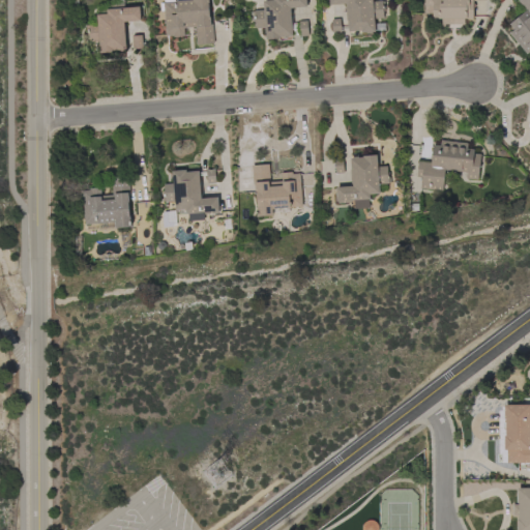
[(107,4),(112,4),(112,0),(122,0),(123,8),(139,7),(140,21),(124,22),(126,50),(113,51),(113,52),(99,53),(98,41),(89,42),(89,38),(87,38),(87,33),(88,33),(87,29),(86,29),(86,26),(88,26),(88,25),(97,24),(96,15),(107,15),(107,9),(107,4)]
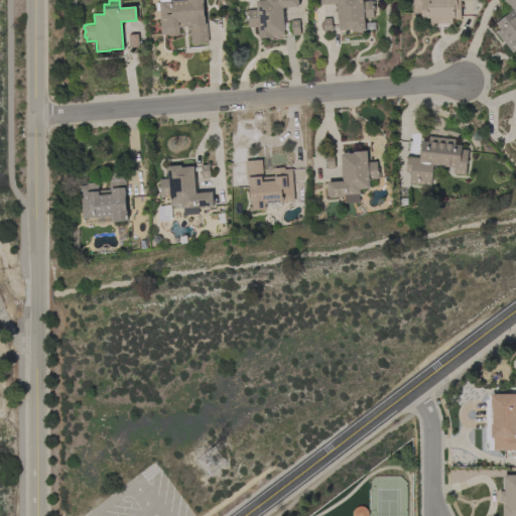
[(159,0),(168,0),(168,2),(187,0),(203,0),(204,3),(203,3),(204,16),(205,16),(205,24),(207,24),(208,42),(190,43),(189,26),(178,27),(179,35),(168,36),(168,34),(161,35),(158,2),(160,2),(159,0)]
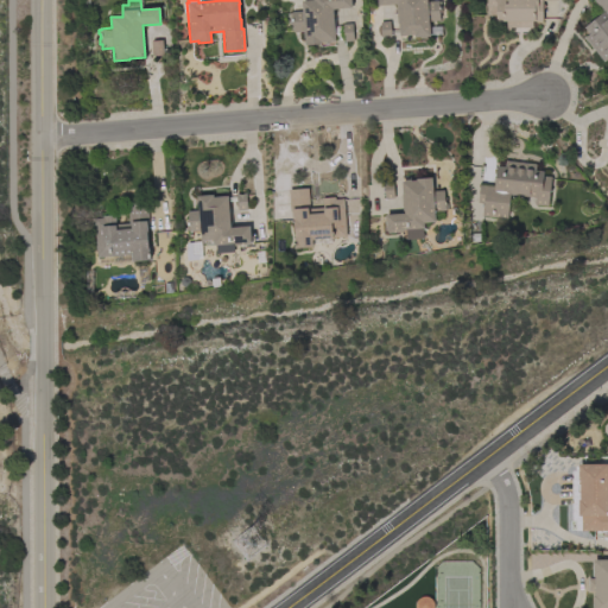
[(350,0),(352,8),(333,10),(334,27),(342,26),(342,24),(352,23),(353,40),(343,42),(343,39),(335,39),(335,42),(330,42),(330,43),(325,44),(325,43),(321,43),(321,44),(305,45),(304,32),(292,33),(292,25),(290,25),(290,21),(291,21),(291,19),(290,19),(289,14),(291,14),(291,13),(302,12),(302,1),(312,0),(350,0)]
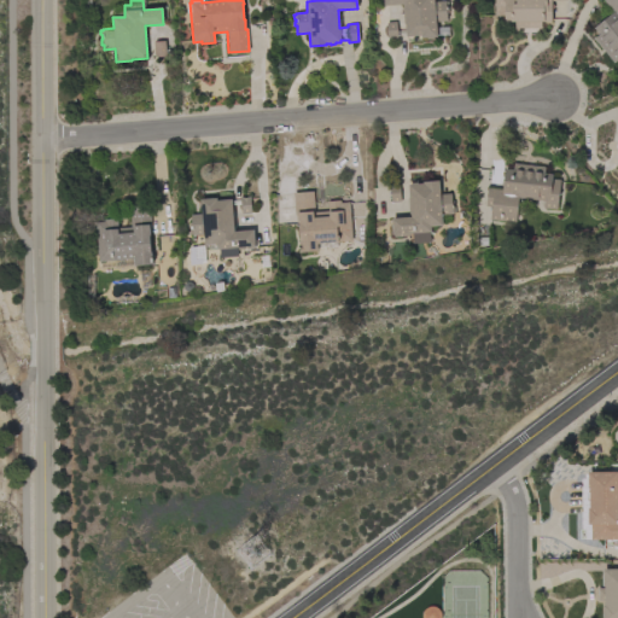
[(433,0),(435,3),(445,1),(445,3),(447,1),(448,6),(447,6),(447,10),(448,10),(449,13),(445,13),(447,22),(436,22),(437,36),(432,38),(432,39),(426,40),(426,38),(421,39),(421,36),(406,38),(404,24),(403,24),(402,5),(384,6),(383,0),(433,0)]
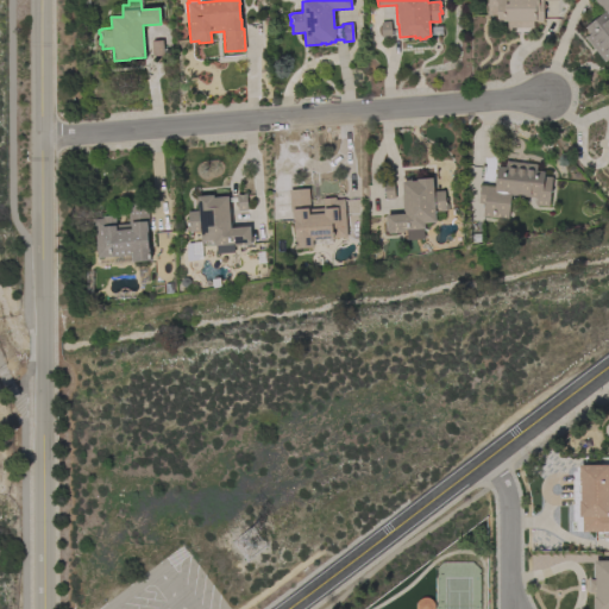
[(558,0),(558,1),(542,1),(542,5),(545,5),(545,8),(542,8),(542,22),(533,22),(533,29),(507,29),(507,22),(496,22),(496,16),(487,16),(487,0),(558,0)]
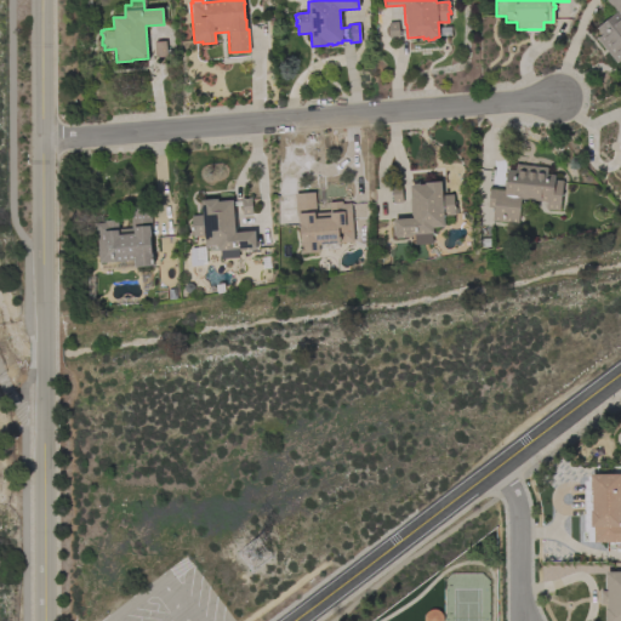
[(597,39),(602,35),(597,28),(615,12),(605,0),(620,0),(620,60),(616,63),(597,39)]
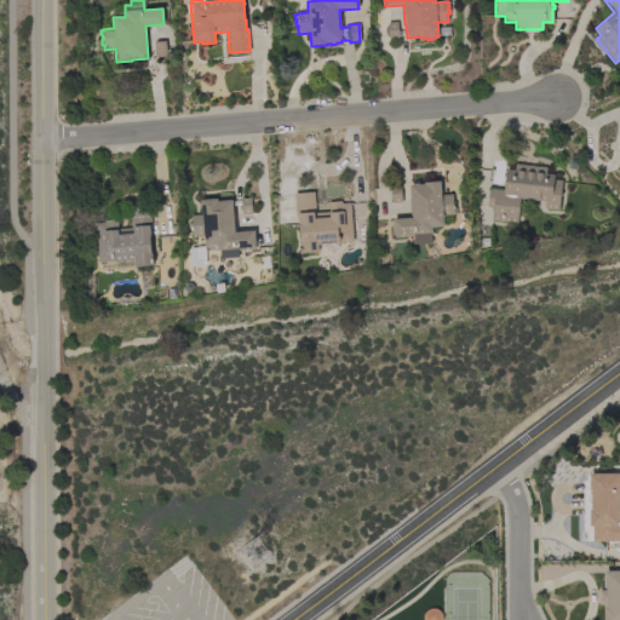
[(154,42),(165,41),(166,51),(170,50),(170,56),(166,56),(167,57),(155,58),(154,42)]
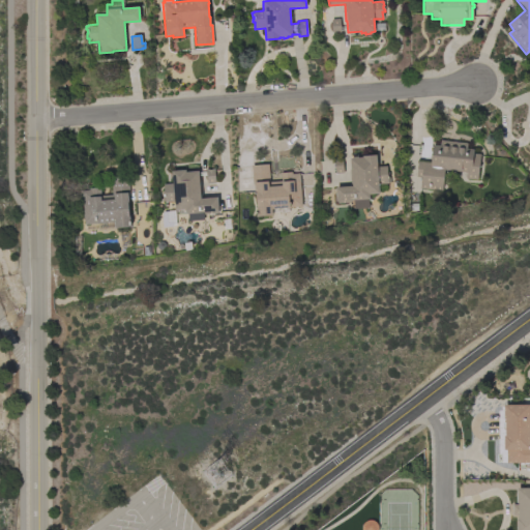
[(467,143),(466,149),(473,150),(473,154),(480,154),(477,180),(466,179),(466,173),(444,170),(442,190),(420,188),(421,178),(416,177),(417,162),(431,163),(431,159),(430,159),(430,156),(432,156),(433,145),(439,146),(440,141),(467,143)]
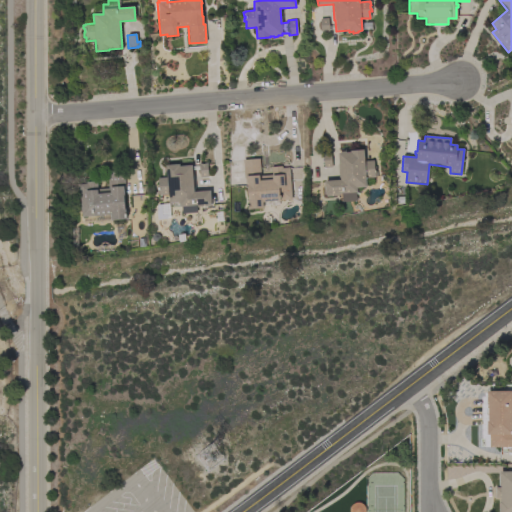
[(355,200),(341,202),(340,194),(339,194),(339,195),(325,196),(324,181),(340,180),(339,175),(338,175),(337,164),(339,164),(338,153),(341,153),(341,152),(346,151),(346,153),(350,152),(350,151),(364,150),(364,161),(373,161),(374,167),(376,167),(376,176),(374,176),(375,177),(365,178),(366,187),(356,188),(357,192),(355,192),(355,200)]
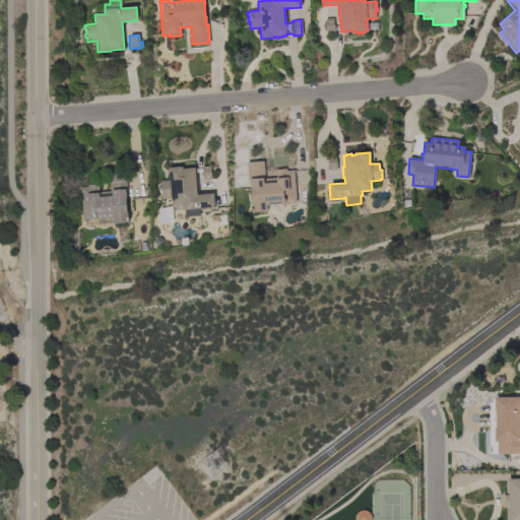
[(282,208),(267,209),(267,211),(252,212),(251,202),(252,202),(251,189),(250,182),(248,182),(247,163),(263,161),(264,179),(276,178),(275,170),(286,169),(286,171),(294,170),(296,203),(282,204),(282,208)]
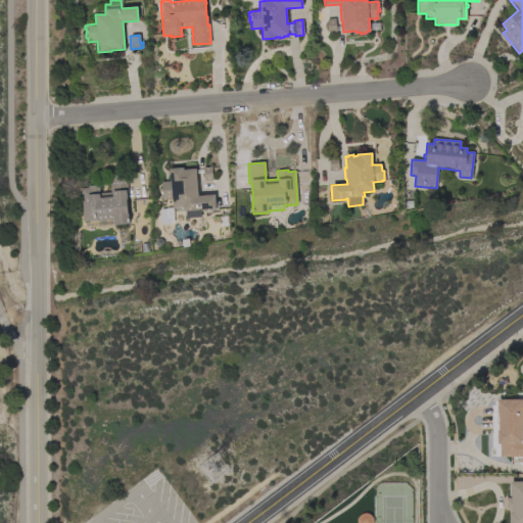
[(210,180),(210,167),(201,167),(202,180),(210,180)]
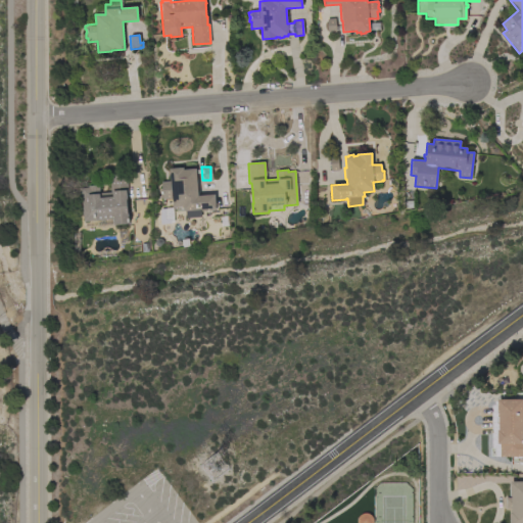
[(198,196),(215,195),(216,208),(215,208),(215,210),(200,211),(200,209),(183,211),(183,207),(173,207),(172,199),(162,200),(162,199),(160,199),(159,194),(160,194),(160,192),(159,189),(161,189),(161,182),(171,181),(170,169),(183,168),(183,170),(195,169),(198,196)]
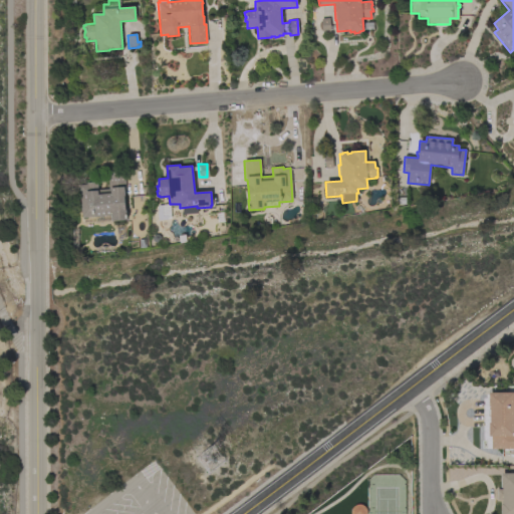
[(79,186),(86,185),(86,183),(97,182),(97,190),(108,189),(107,172),(123,171),(125,187),(123,187),(126,220),(111,221),(111,215),(81,218),(79,186)]
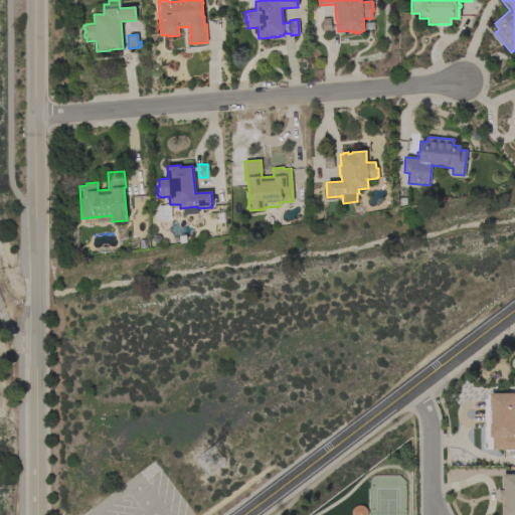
[(514,450),(492,450),(492,438),(490,438),(490,423),(491,423),(491,417),(489,417),(489,411),(491,411),(491,407),(489,407),(489,393),(514,393),(514,406),(514,450)]
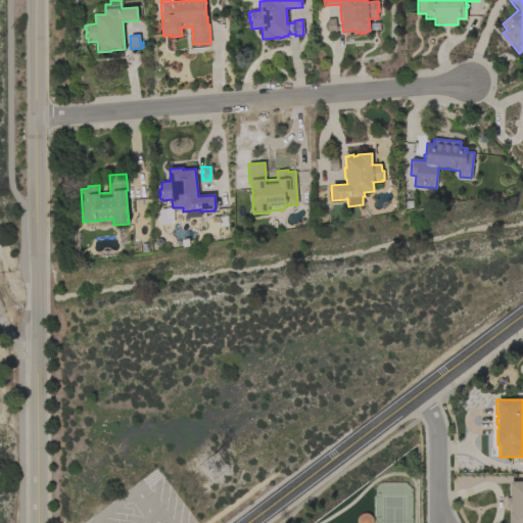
[(522,522),(510,522),(510,513),(512,513),(511,508),(506,508),(506,497),(511,497),(511,496),(510,496),(510,482),(522,481),(522,522)]
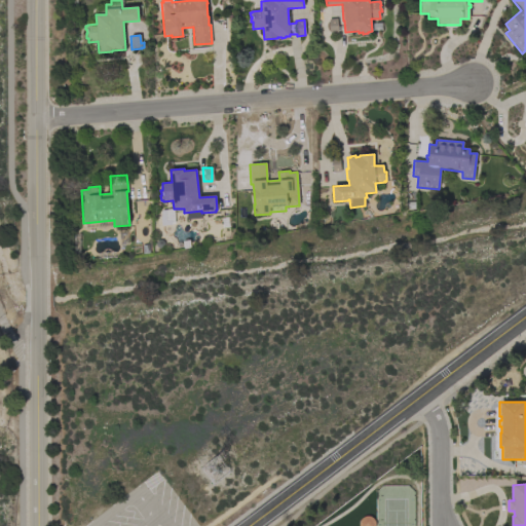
[(360,525),(360,523),(361,520),(363,517),(366,517),(370,517),(373,519),(375,522),(375,525),(374,525),(360,525)]
